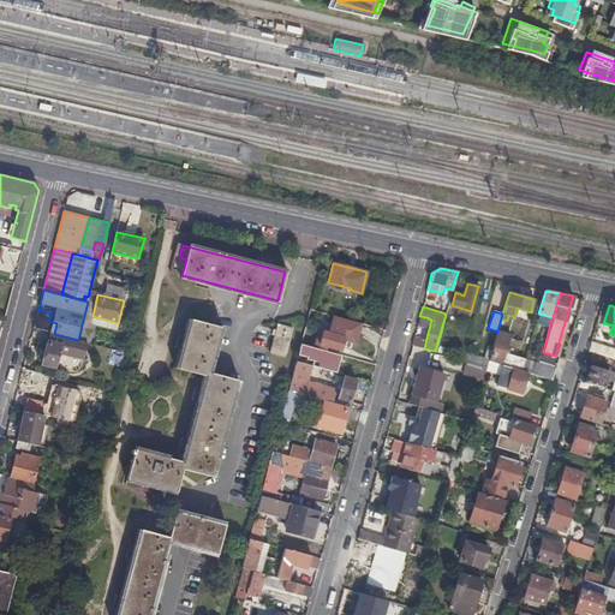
[(550,323),(553,317),(538,314),(537,318),(550,323)]
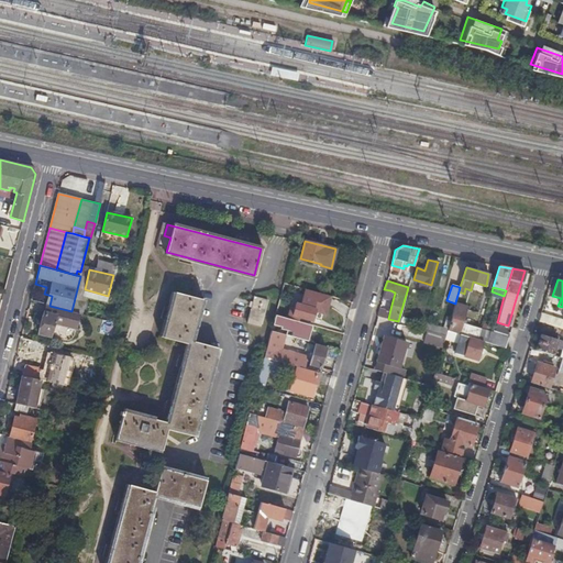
[(326,313),(331,296),(305,289),(300,305),(295,304),(293,316),(312,321),(315,310),(326,313)]
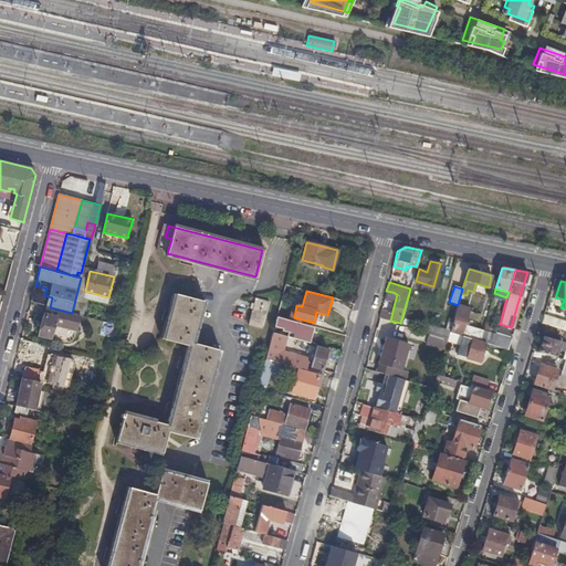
[(202,301),(176,293),(163,337),(190,345),(168,425),(124,413),(122,413),(121,417),(123,417),(117,439),(161,452),(167,430),(194,438),(217,349),(190,343),(202,301)]
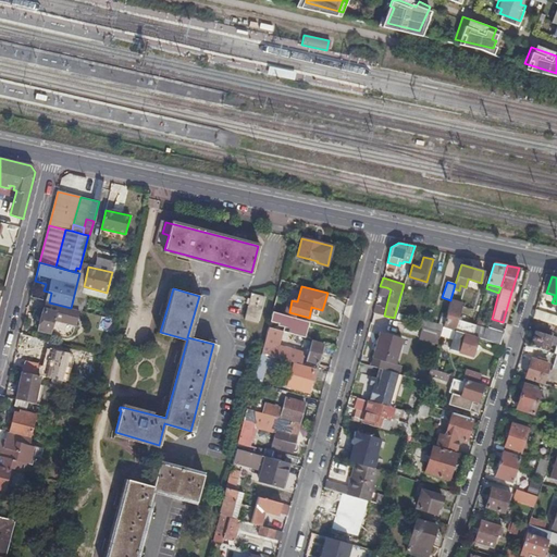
[(264,297),(251,293),(244,320),(258,323),(264,297)]
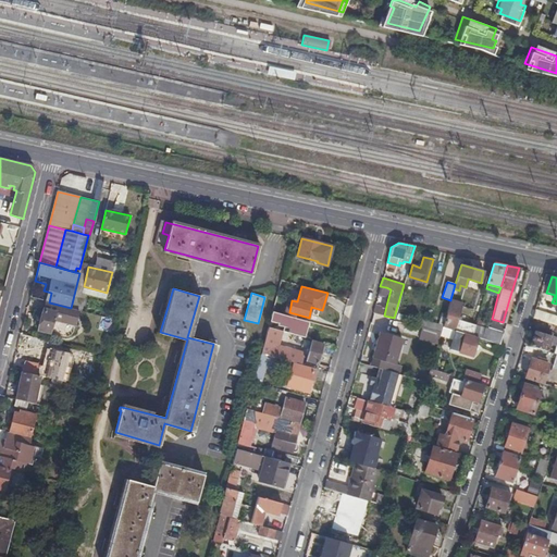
[(457,320),(462,302),(450,299),(450,300),(447,311),(445,318),(443,326),(450,329),(455,331),(472,335),(475,325),(457,320)]
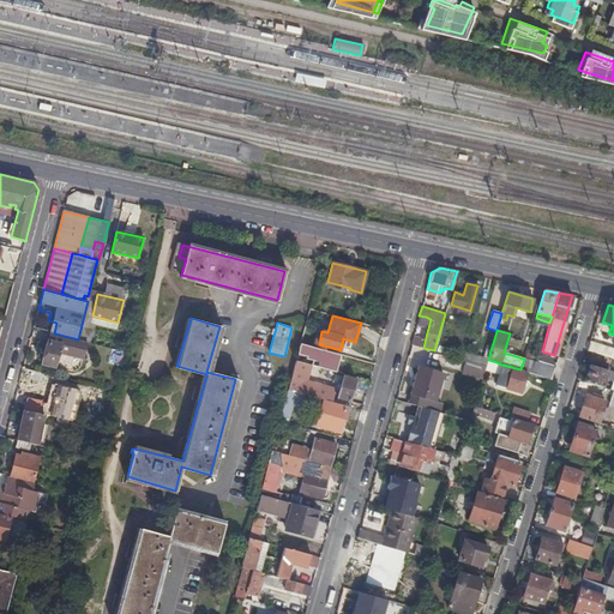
[(84,357),(88,342),(78,339),(54,333),(52,332),(42,363),(55,366),(59,351),(84,357)]
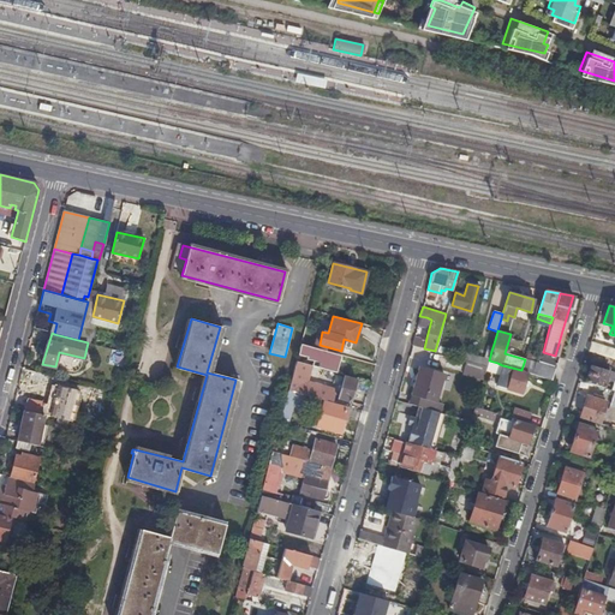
[(614,347),(591,341),(587,351),(614,359),(614,347)]
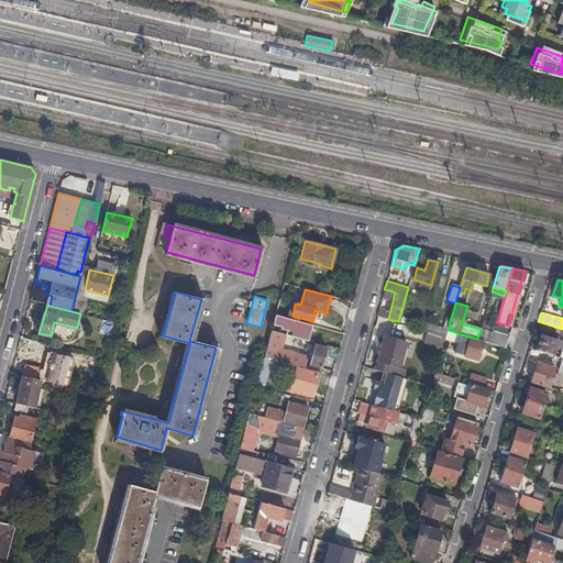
[(290,337),(305,340),(309,324),(275,315),(274,321),(282,323),(280,329),(291,331),(290,337)]
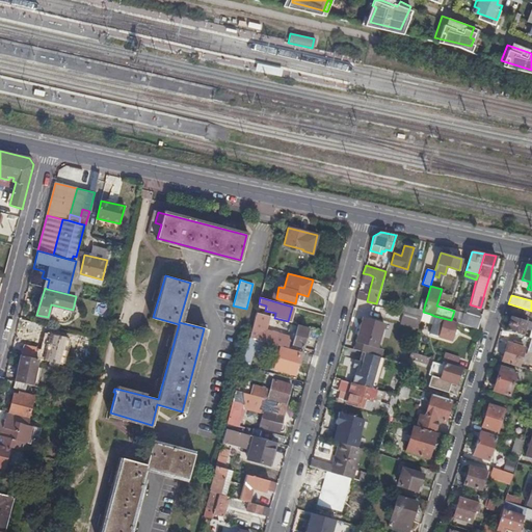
[(423,312),(425,303),(421,302),(419,310),(400,303),(398,311),(404,312),(421,317),(423,312)]
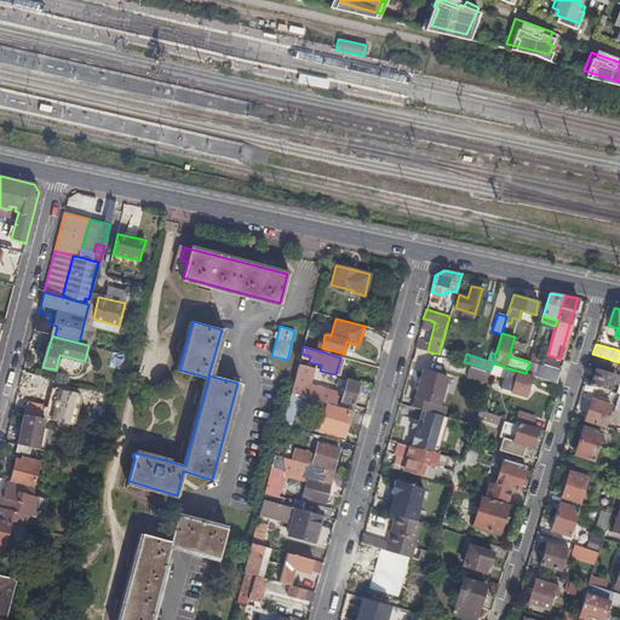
[(540,378),(555,383),(562,360),(560,359),(547,355),(544,366),(540,378)]
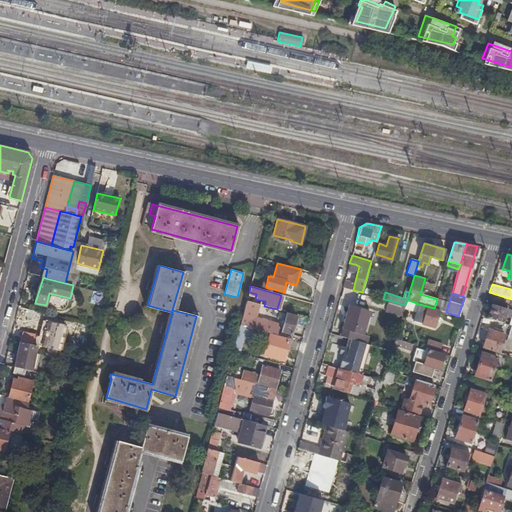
[(439,310),(446,312),(449,302),(437,299),(434,308),(439,310)]
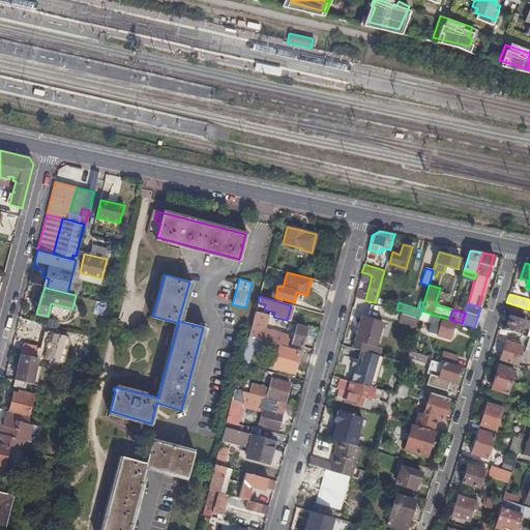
[(419,316),(403,311),(400,321),(416,326),(419,316)]
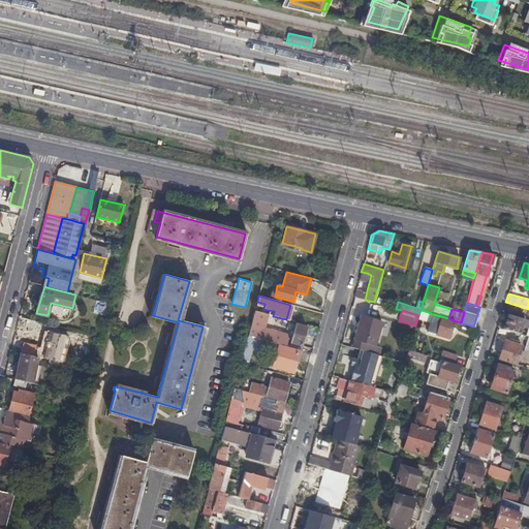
[(248,336),(261,340),(272,342),(280,344),(282,335),(260,329),(265,313),(255,311),(248,336)]
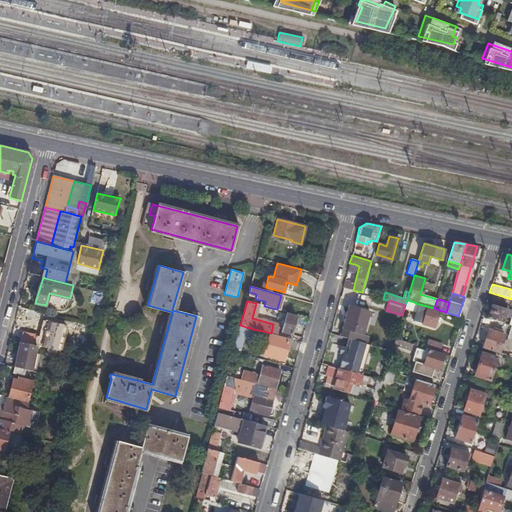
[(409,319),(413,320),(418,304),(414,302),(409,319)]
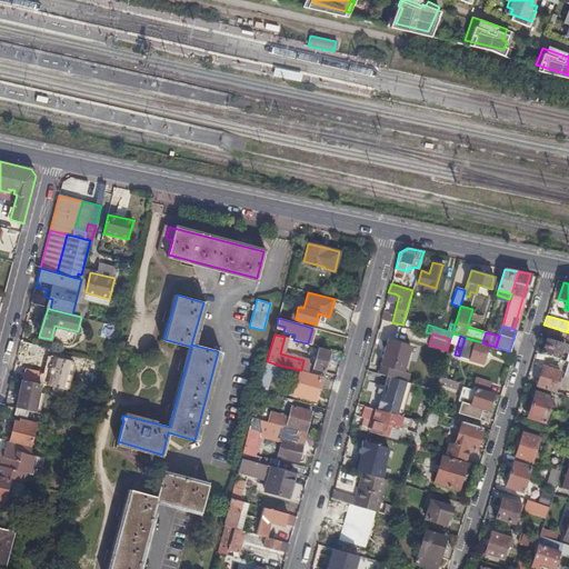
[(486,350),(488,345),(482,342),(465,338),(459,356),(459,357),(481,363),(485,352),(486,350)]
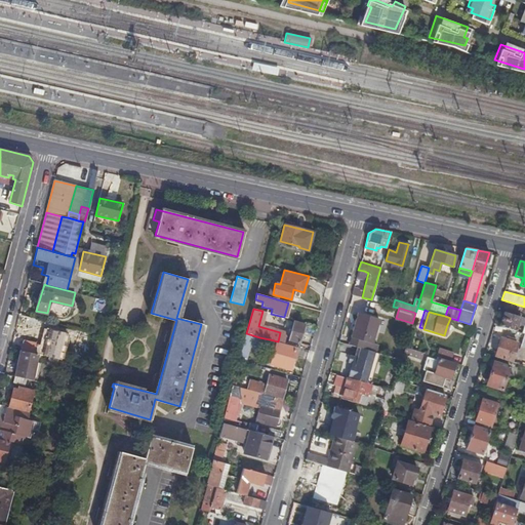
[(524,317),(503,312),(499,326),(516,331),(518,324),(523,326),(524,319),(524,317)]
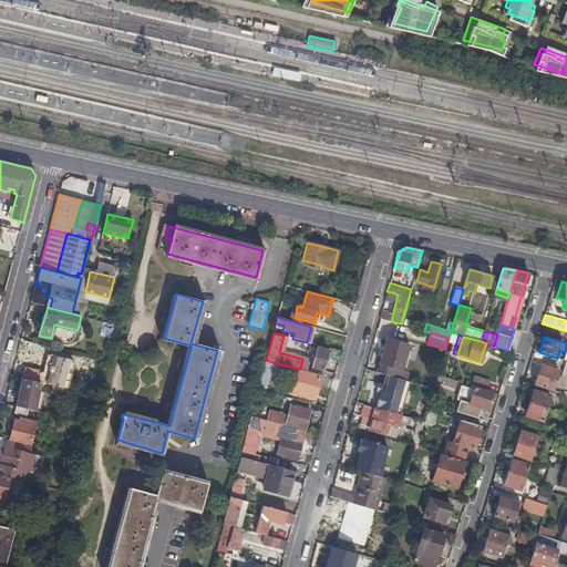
[(385,338),(384,342),(404,348),(403,354),(404,356),(408,343),(385,338)]
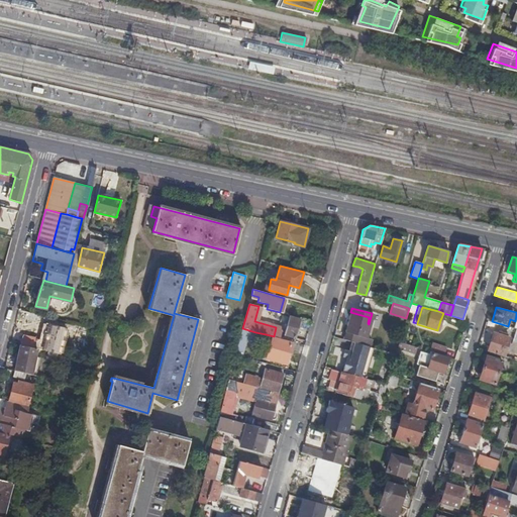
[(350,312),(342,339),(350,341),(354,342),(369,346),(371,339),(365,337),(360,336),(362,330),(358,329),(360,322),(368,323),(369,317),(350,312)]
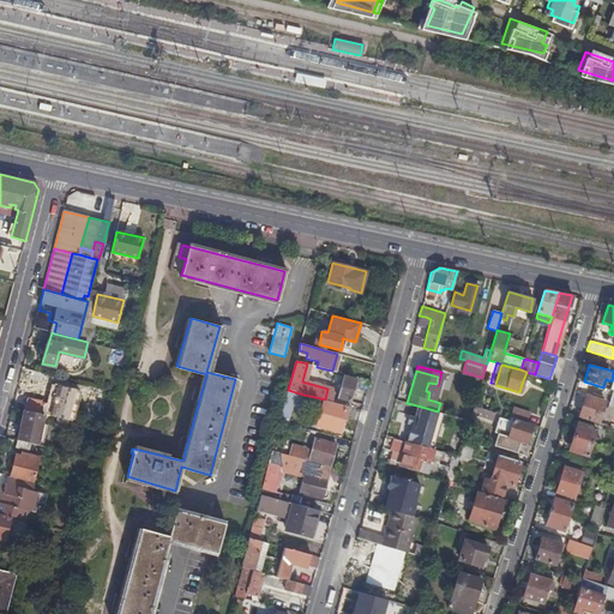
[(59,377),(38,372),(35,385),(55,391),(59,377)]
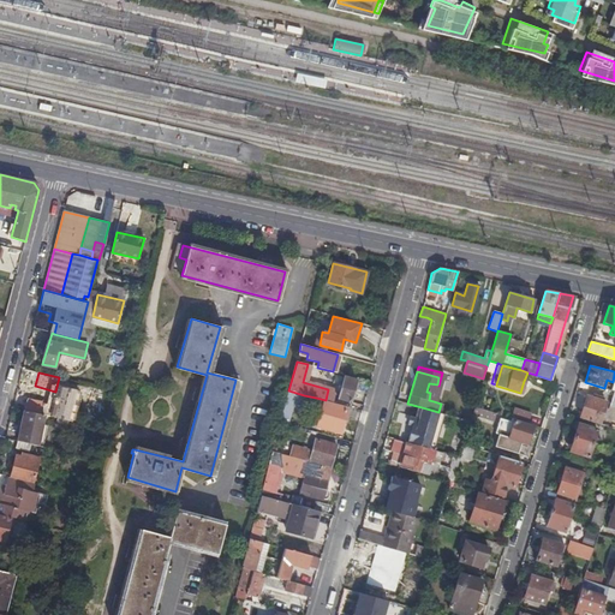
[(356,380),(344,376),(339,399),(348,401),(356,380)]
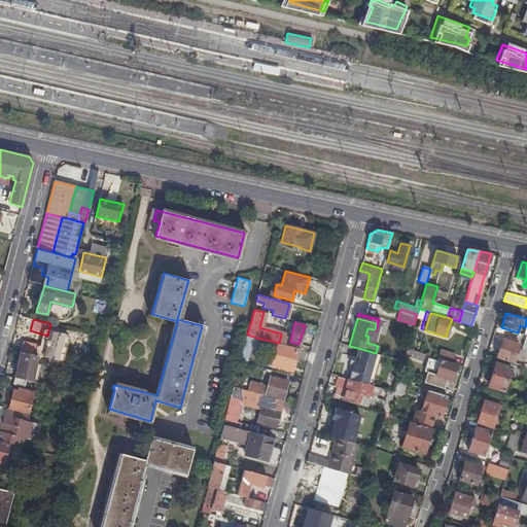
[(50,323),(47,336),(45,344),(47,345),(43,356),(49,357),(56,332),(58,325),(50,323)]
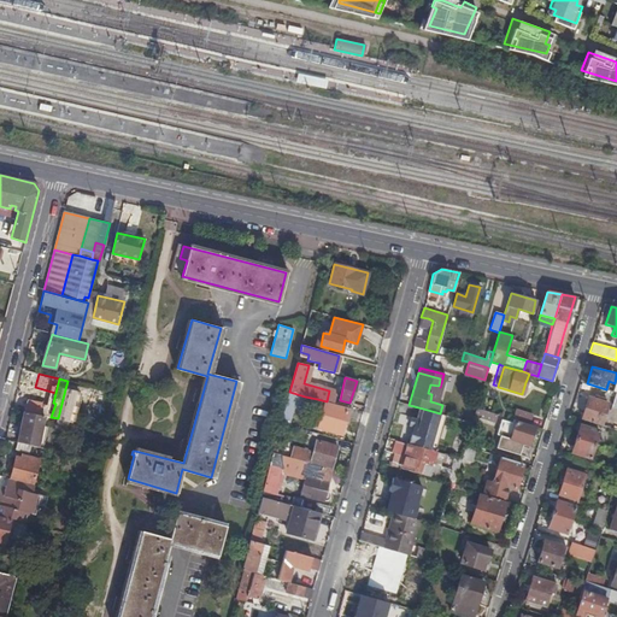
[(440,387),(439,386),(430,385),(428,393),(432,394),(430,401),(435,403),(440,387)]
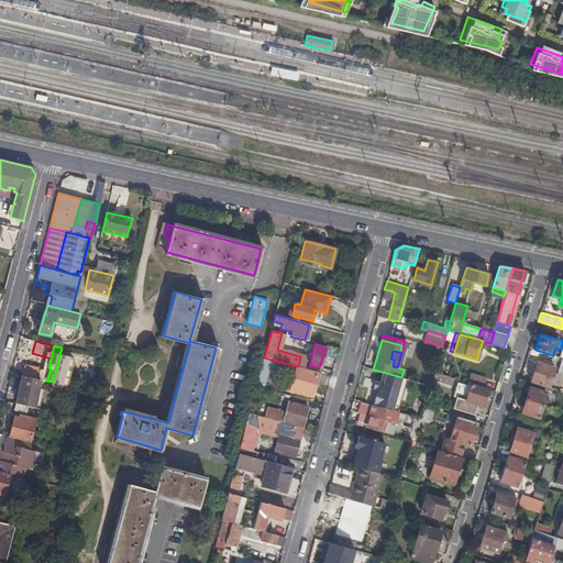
[(53,383),(66,386),(73,359),(59,355),(53,382),(53,383)]
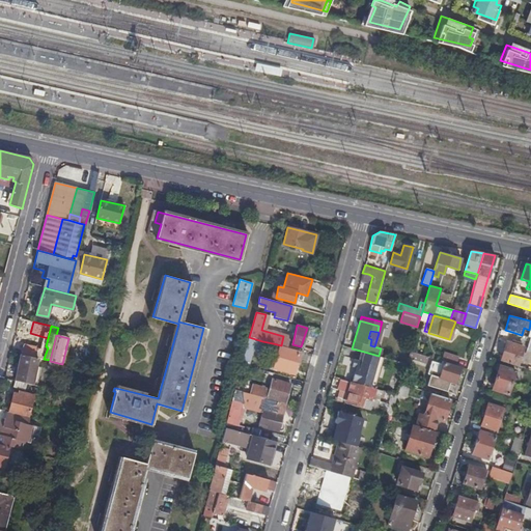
[(242,365),(248,366),(253,350),(260,352),(262,341),(249,337),(242,365)]
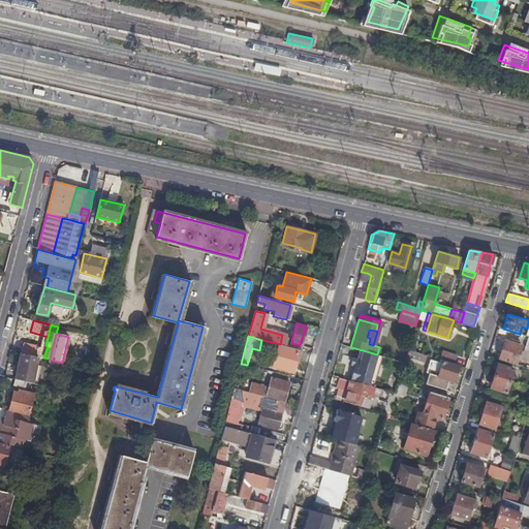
[(505,338),(498,360),(515,365),(521,343),(505,338)]
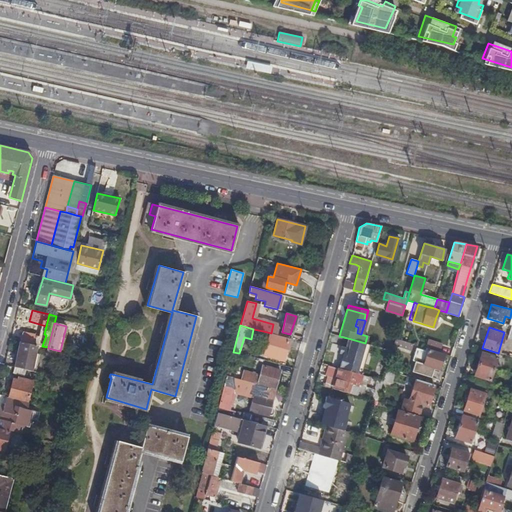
[(283,360),(289,339),(271,333),(263,331),(262,335),(268,337),(267,343),(265,349),(263,355),(283,360)]
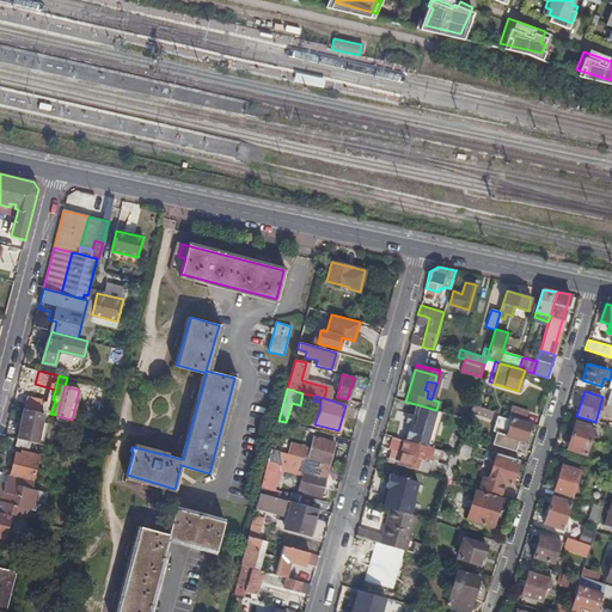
[(26,397),(24,408),(40,411),(42,401),(26,397)]
